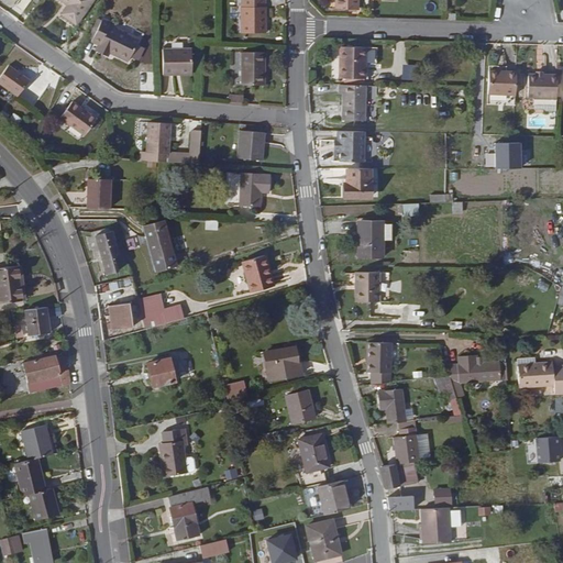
[(63,0),(75,8),(74,10),(95,11),(101,1),(100,0),(63,0)]
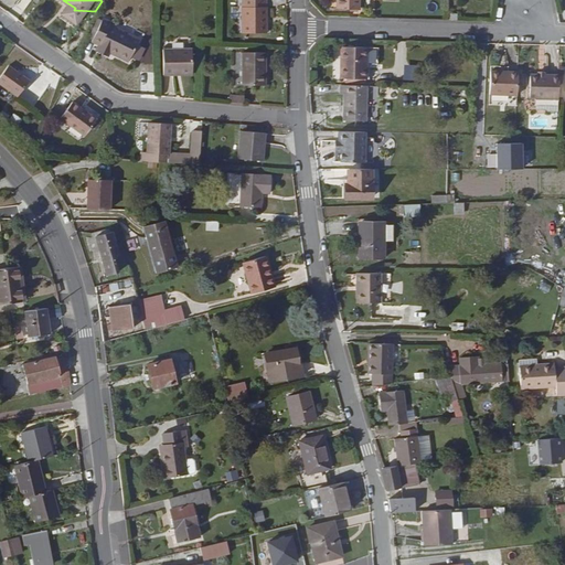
[(267,0),(243,0),(242,32),(266,33),(267,0)]
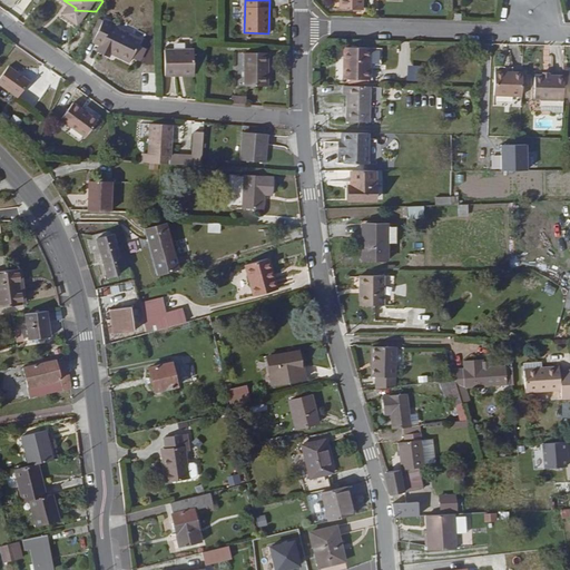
[(343,0),(344,11),(363,12),(363,10),(374,10),(373,0),(343,0)]
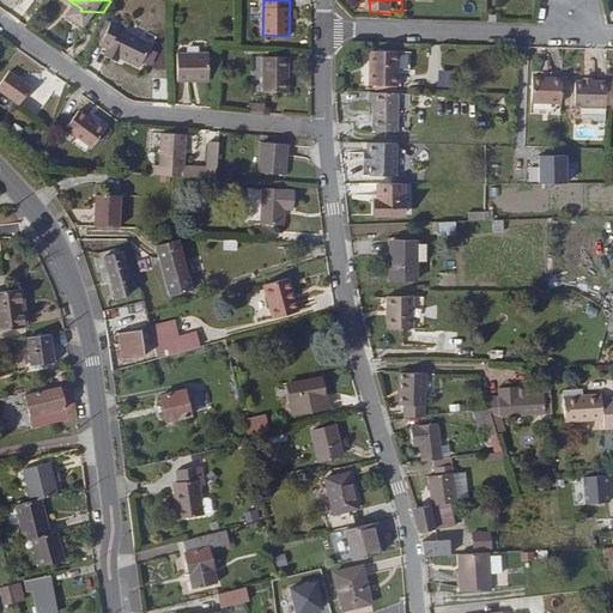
[(74,18),(91,29),(103,12),(80,11),(74,18)]
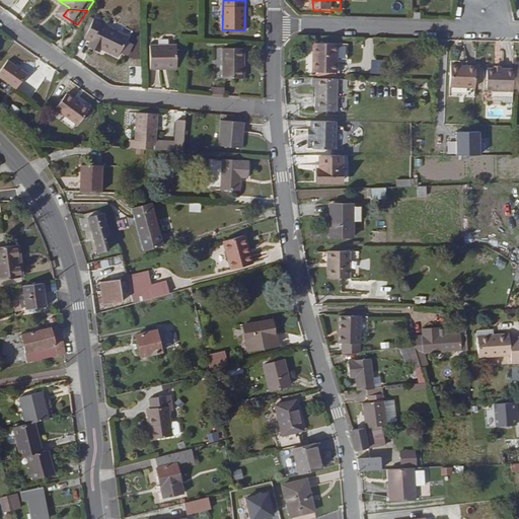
[(108,25),(109,23),(101,20),(92,40),(99,44),(97,47),(106,51),(108,48),(115,51),(114,53),(125,58),(135,39),(108,25)]
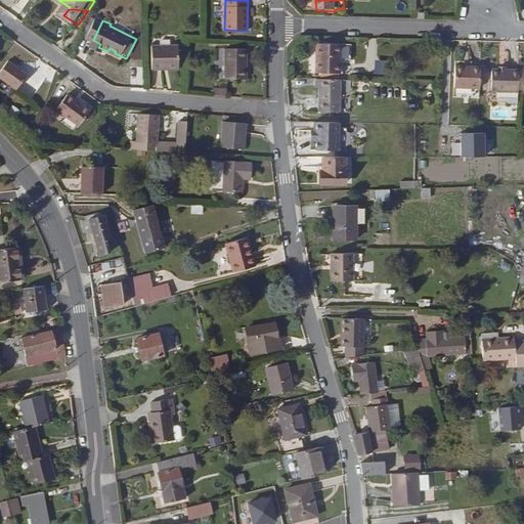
[(338,76),(338,46),(316,45),(315,75),(338,76)]
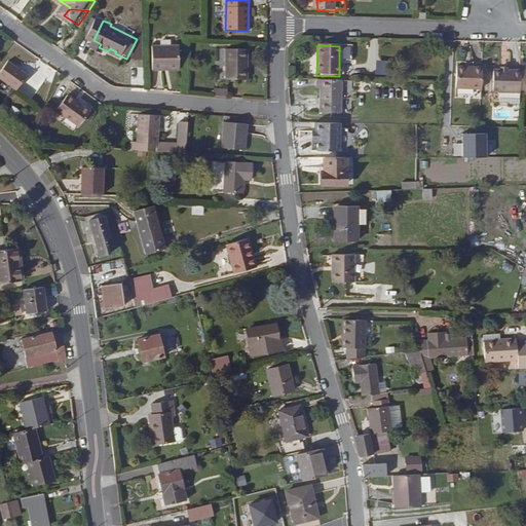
[(176,66),(176,46),(151,46),(151,69),(162,69),(162,66),(176,66)]
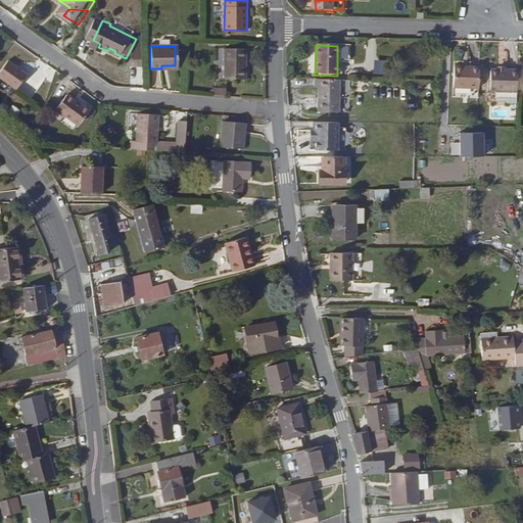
[(221,48),(221,78),(238,78),(238,59),(241,59),(241,48),(221,48)]
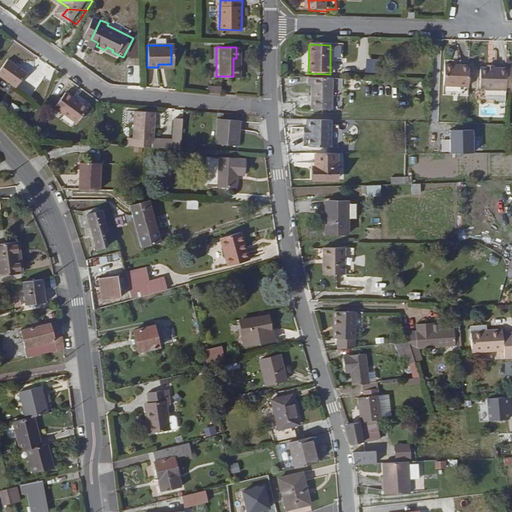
[(33,74),(14,61),(4,76),(30,78),(33,74)]
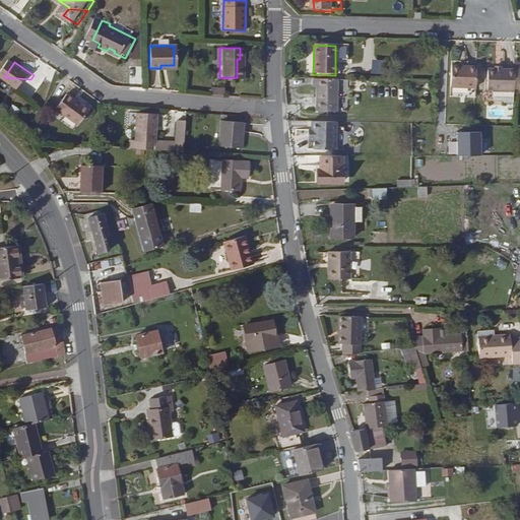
[(478,90),(479,68),(454,67),(453,89),(478,90)]
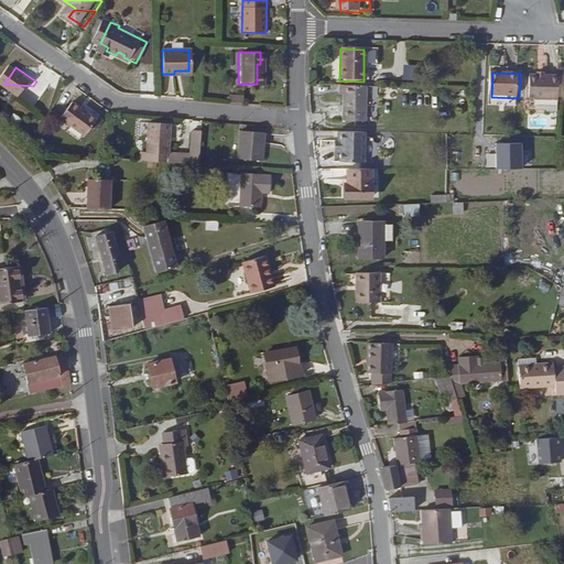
[(546,77),(540,77),(532,77),(532,100),(537,100),(561,101),(561,78),(546,77)]
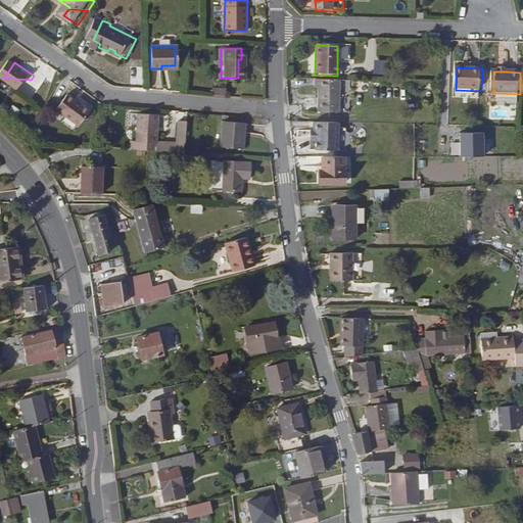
[(21,89),(25,89),(31,80),(4,78),(21,89)]
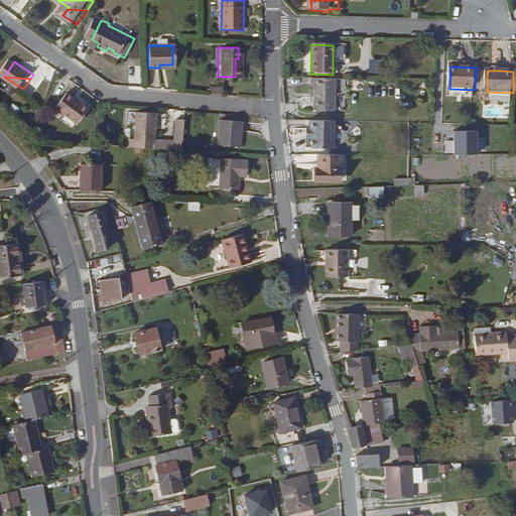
[(335,113),(336,81),(310,80),(310,88),(313,88),(313,113),(335,113)]
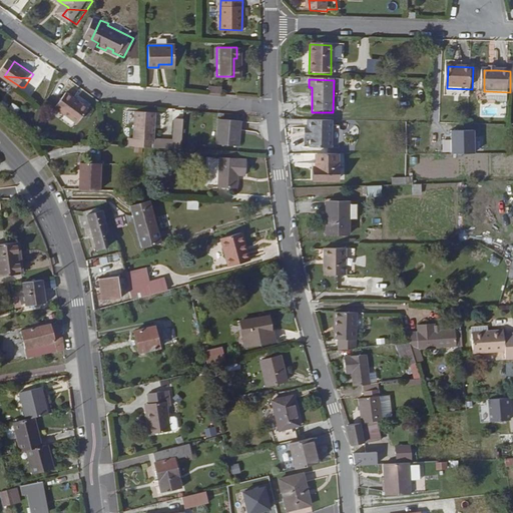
[(73,118),(83,103),(60,89),(50,104),(73,118)]
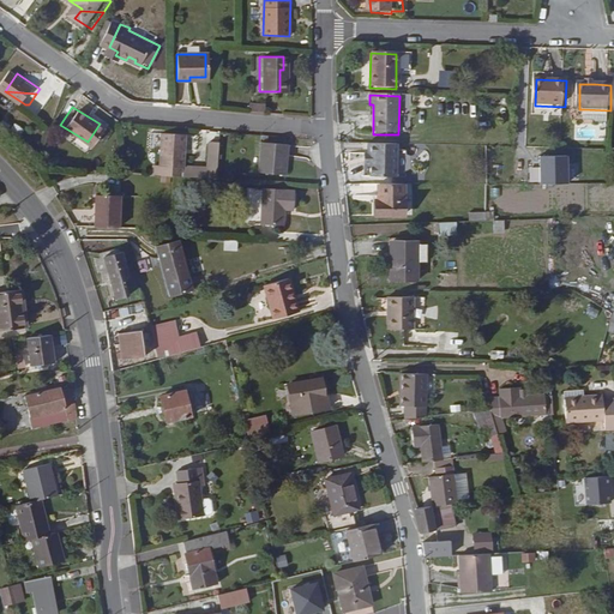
[(600,124),(609,124),(611,110),(584,109),(584,120),(595,121),(600,124)]
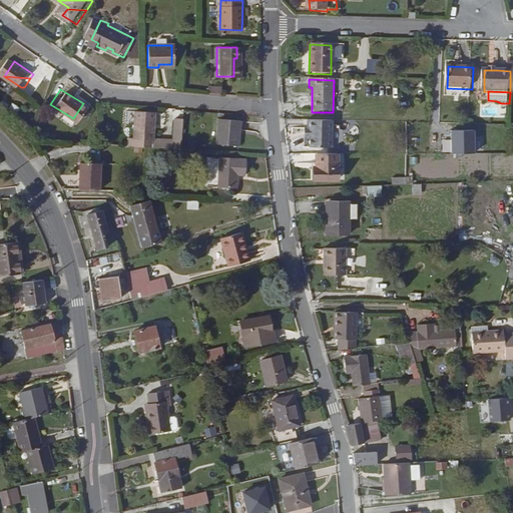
[(152,130),(154,112),(135,110),(134,130),(133,138),(147,139),(180,142),(182,112),(175,112),(173,131),(152,130)]
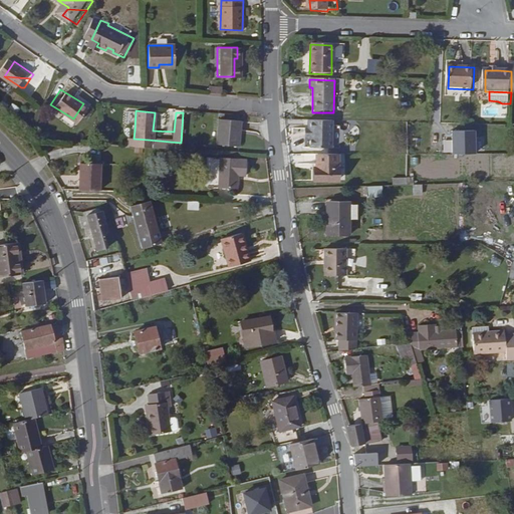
[(240,141),(241,119),(219,117),(217,140),(240,141)]
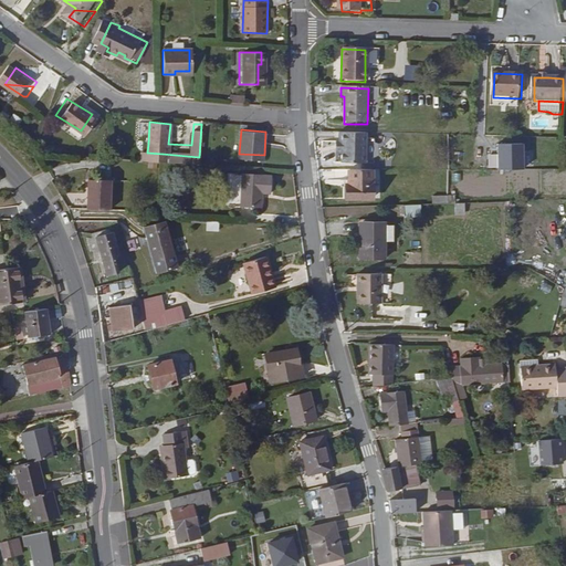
[(366,164),(366,135),(341,134),(341,144),(341,146),(343,146),(343,154),(343,164),(366,164)]
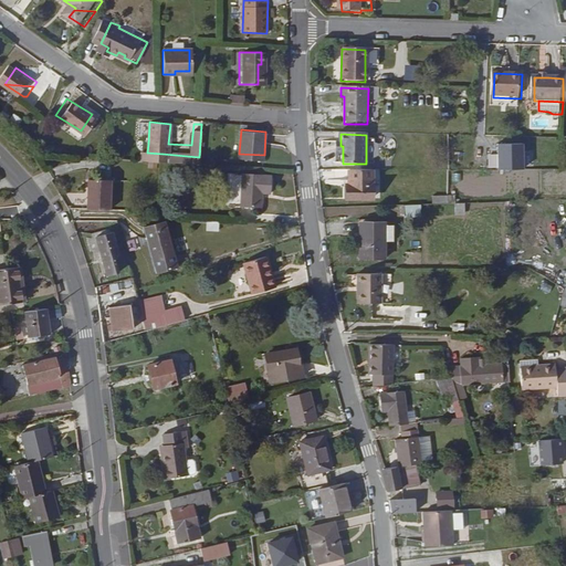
[(499,146),(499,173),(523,171),(523,146),(499,146)]
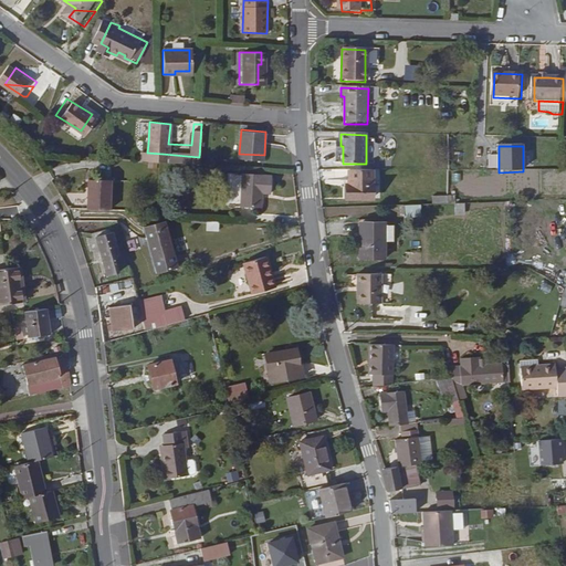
[(279,190),(280,171),(248,169),(244,200),(268,202),(269,189),(279,190)]
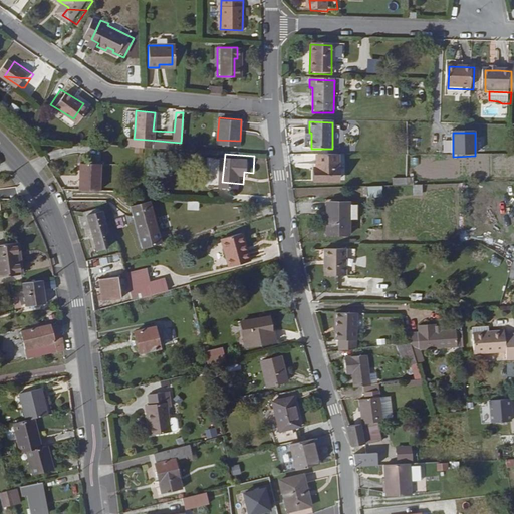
[(316,183),(339,183),(339,157),(318,157),(318,171),(315,171),(316,183)]
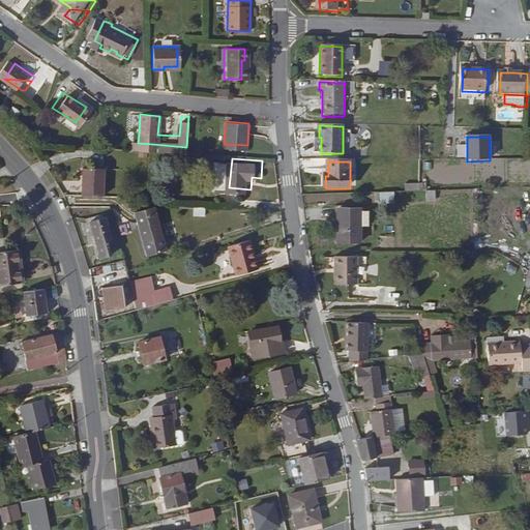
[(107,192),(107,164),(85,164),(85,192),(107,192)]
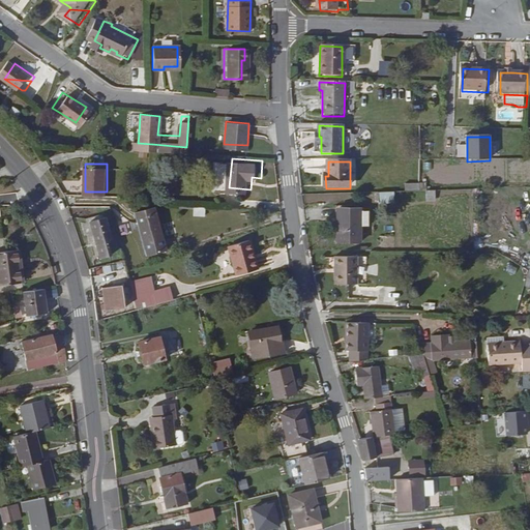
[(428,202),(437,202),(437,193),(428,193),(428,202)]
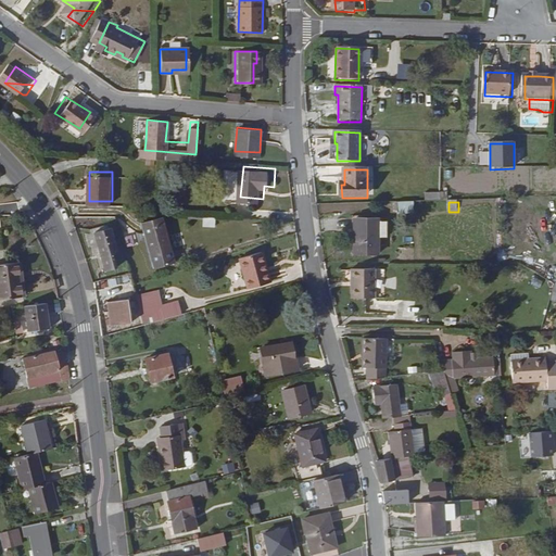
[(419,214),(419,203),(402,204),(403,215),(419,214)]
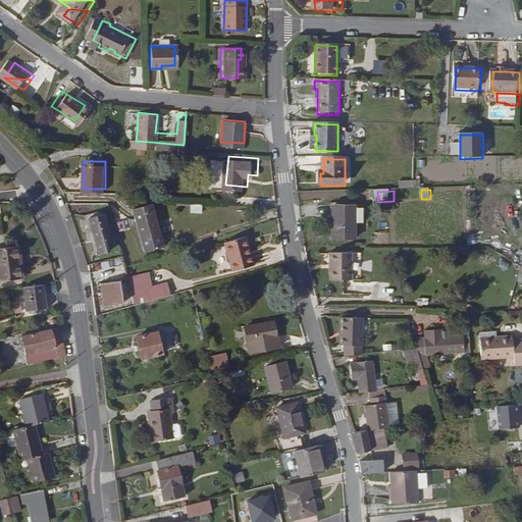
[(157,244),(169,239),(154,198),(135,205),(139,214),(140,213),(147,230),(145,231),(150,245),(151,246),(157,244)]
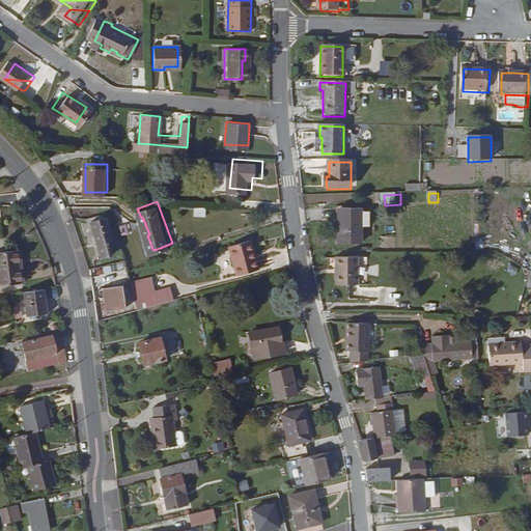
[(193,216),(204,217),(205,208),(194,207),(193,216)]
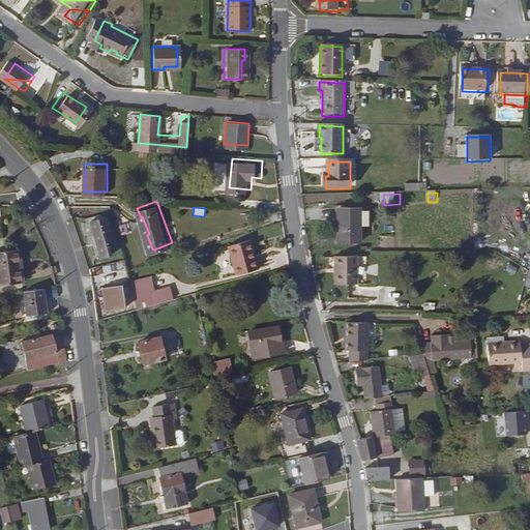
[(120,233),(117,211),(99,213),(106,252),(117,249),(115,233),(120,233)]
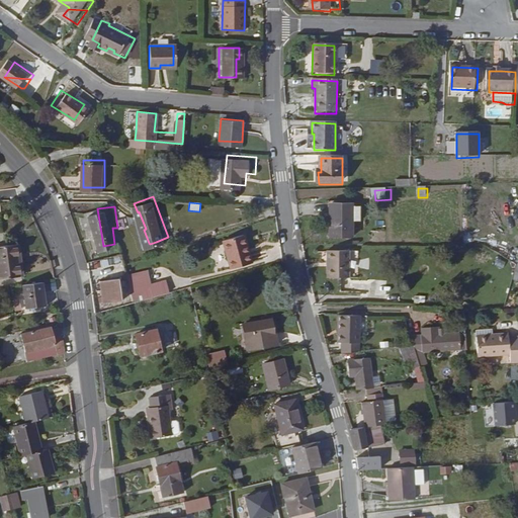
[(361,208),(354,208),(354,206),(334,206),(334,219),(333,220),(334,238),(355,238),(354,223),(362,223),(361,208)]
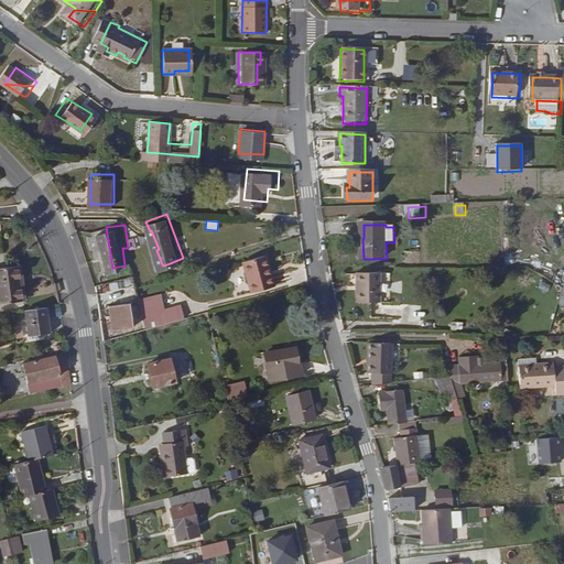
[(260,290),(282,284),(274,253),(252,260),(260,290)]
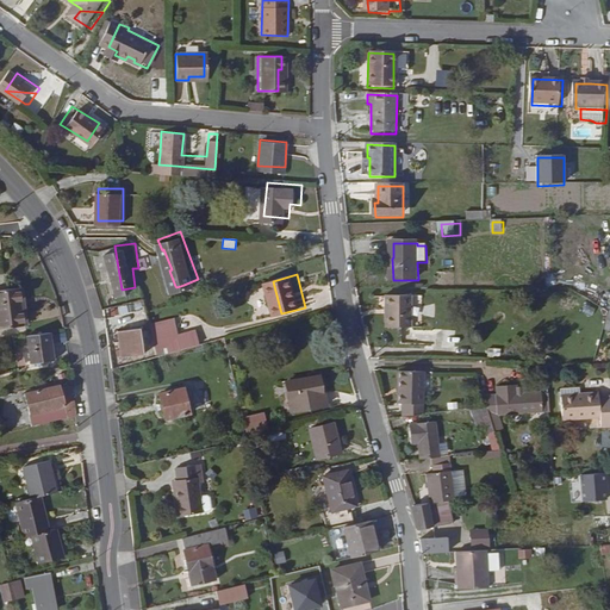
[(27,284),(0,287),(0,307),(8,307),(10,317),(27,315),(25,304),(30,303),(27,284)]
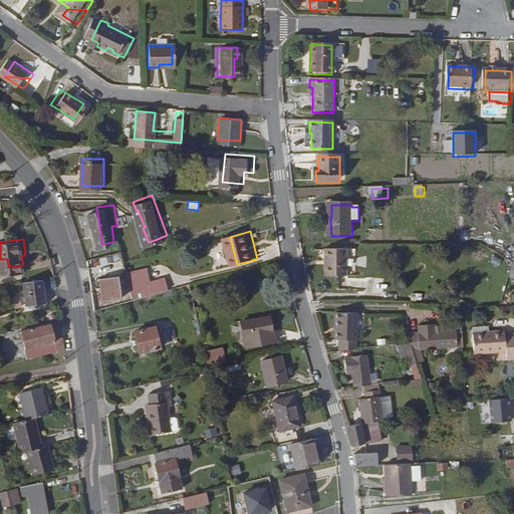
[(353,279),(353,252),(331,252),(331,278),(353,279)]
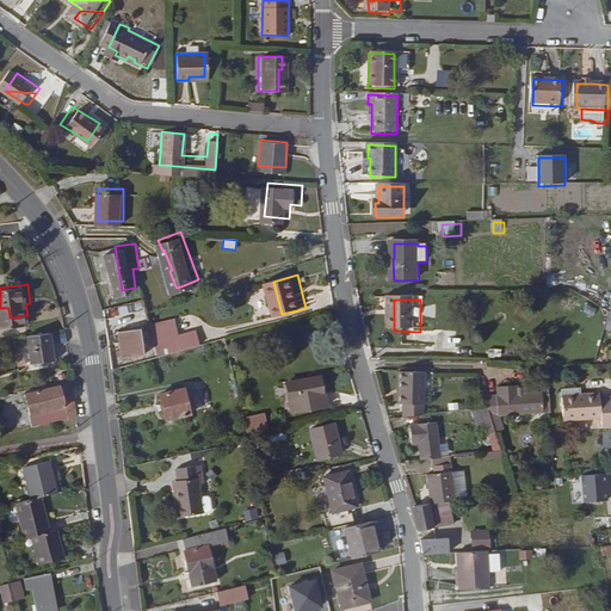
[(0,323),(0,327),(11,325),(10,318),(8,308),(0,308),(0,323)]
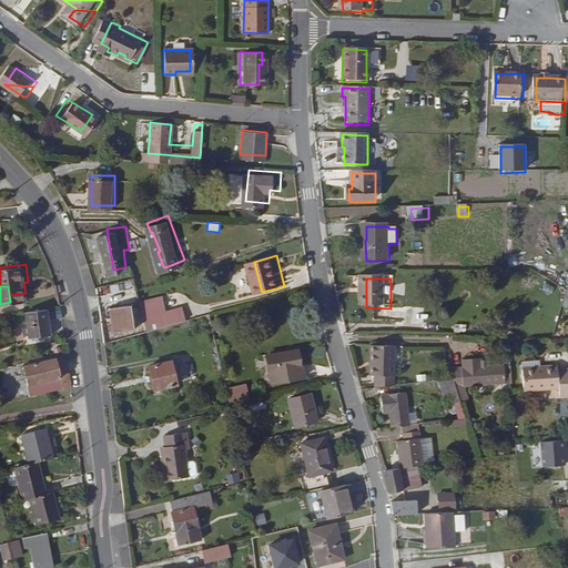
[(26,300),(26,293),(9,295),(10,302),(26,300)]
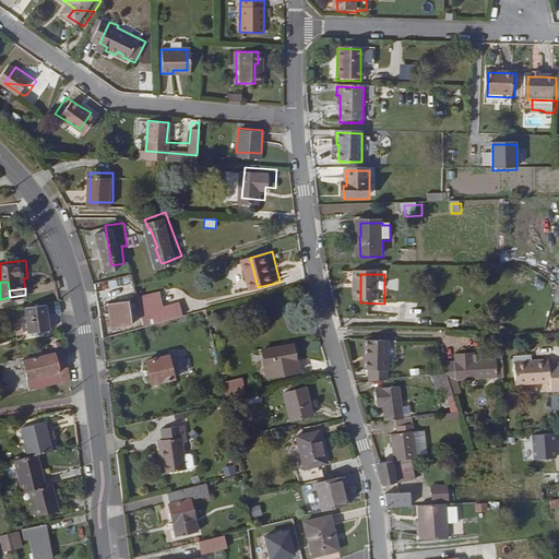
[(178,302),(164,306),(159,290),(141,296),(145,323),(181,314),(178,302)]
